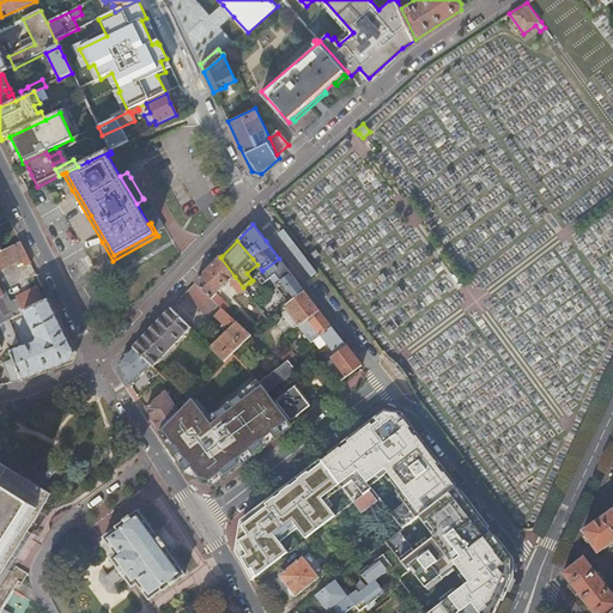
[(31,263),(22,243),(2,252),(0,253),(0,323),(0,325),(10,320),(24,313),(47,302),(40,289),(24,296),(11,303),(5,291),(2,292),(0,287),(0,271),(22,260),(25,266),(31,263)]
